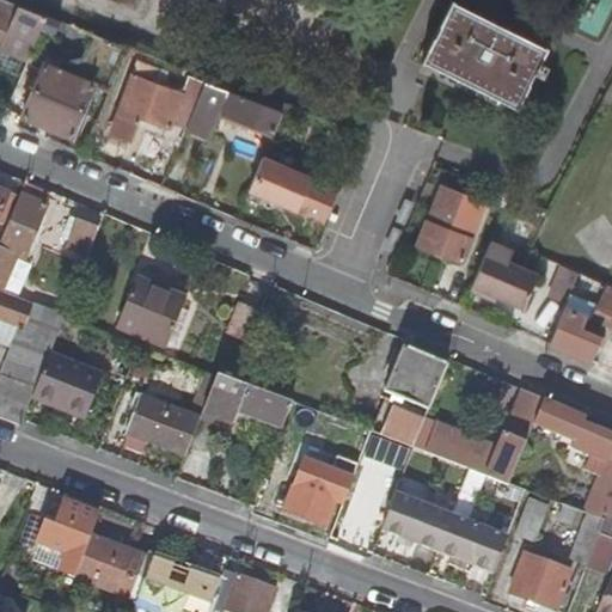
[(14,10),(0,2),(0,38),(1,41),(0,43),(0,47),(28,59),(44,18),(16,7),(14,10)]
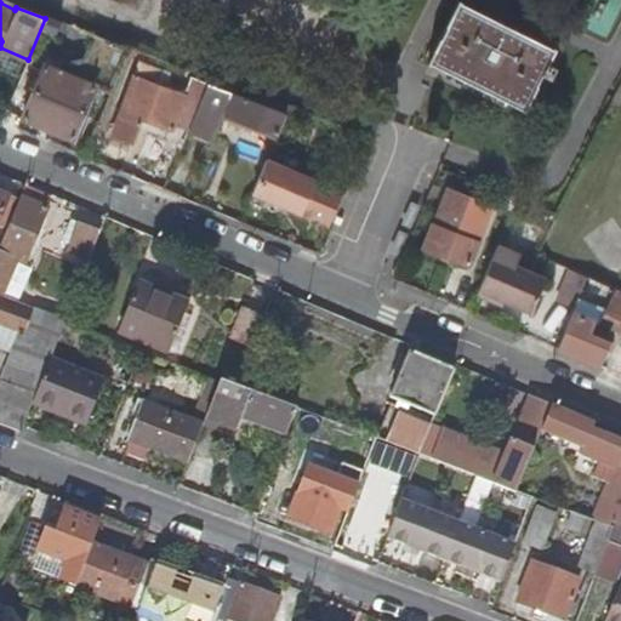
[(542,74),(551,78),(556,67),(548,63),(556,50),(459,3),(429,63),(525,110),(542,74)]
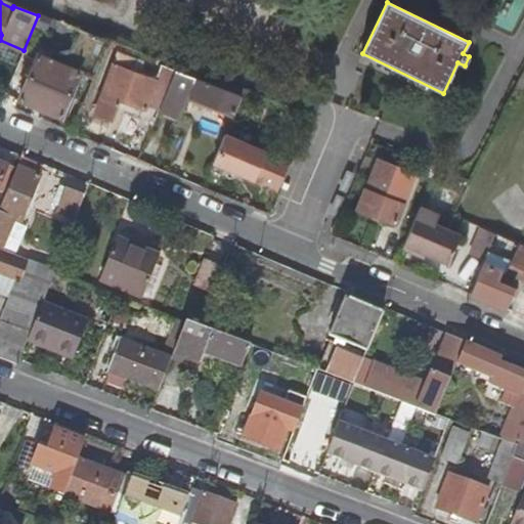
[(80,73),(92,78),(106,43),(82,33),(69,68),(37,54),(18,99),(61,117),(80,73)]
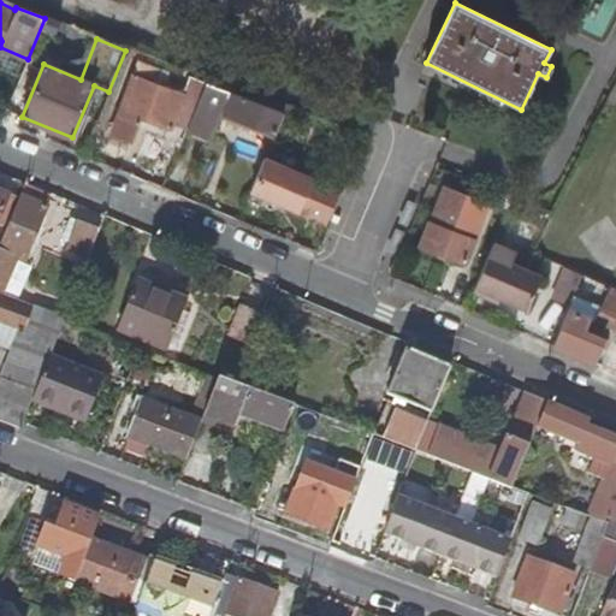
[(132,140),(140,123),(142,117),(150,119),(172,128),(175,123),(187,128),(205,81),(193,76),(187,93),(158,82),(163,69),(138,60),(111,132),(132,140)]
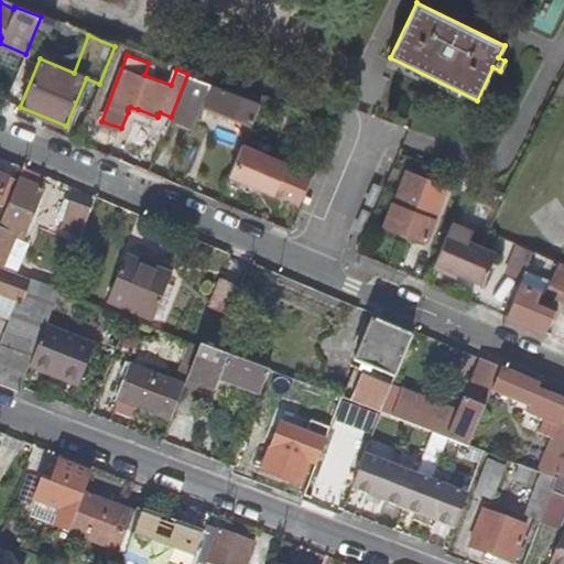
[(260,102),(212,83),(196,77),(187,74),(171,117),(195,126),(204,102),(251,121),(260,102)]
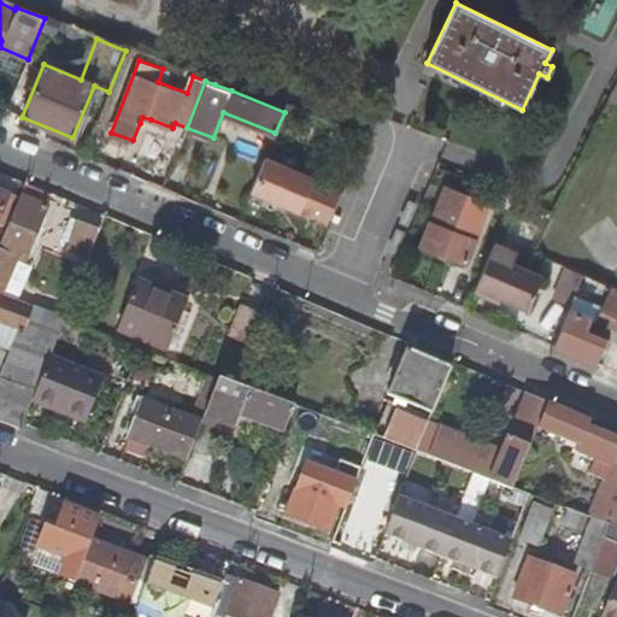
[(165,142),(146,134),(137,157),(157,164),(165,142)]
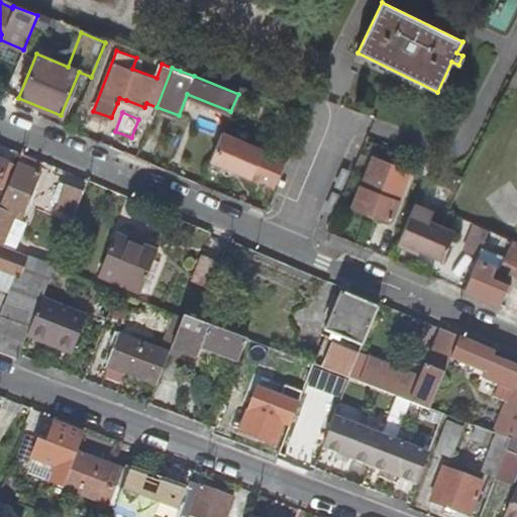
[(283,162),(220,135),(209,163),(272,189),(283,162)]
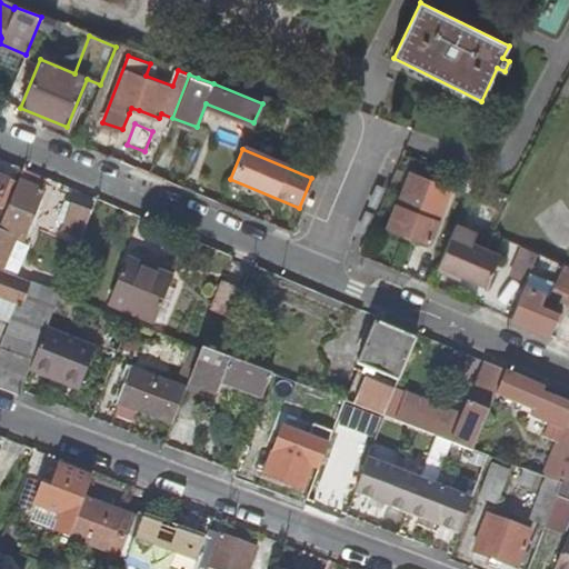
[(402,171),(397,169),(388,192),(393,195),(402,171)]
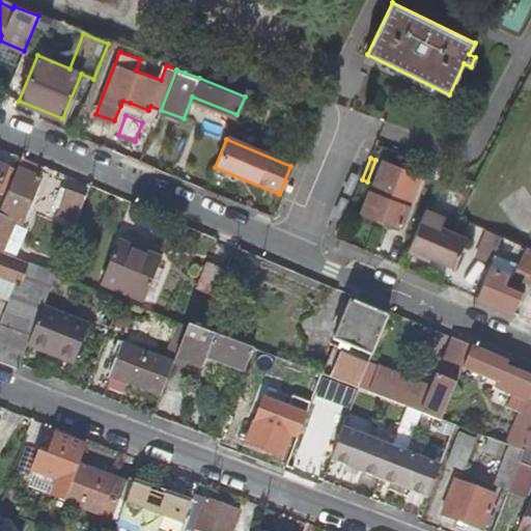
[(381,161),(370,192),(369,192),(363,212),(402,225),(418,179),(401,173),(403,168),(381,161)]
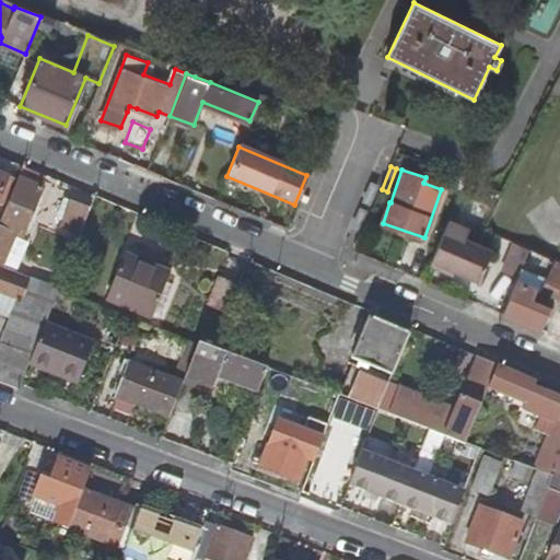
[(462,188),(465,183),(447,175),(444,182),(462,188)]
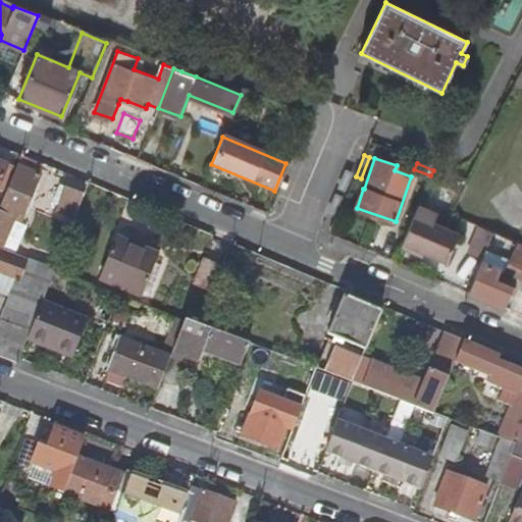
[(0,210),(0,249),(1,249),(14,218),(20,221),(40,176),(17,167),(0,210)]
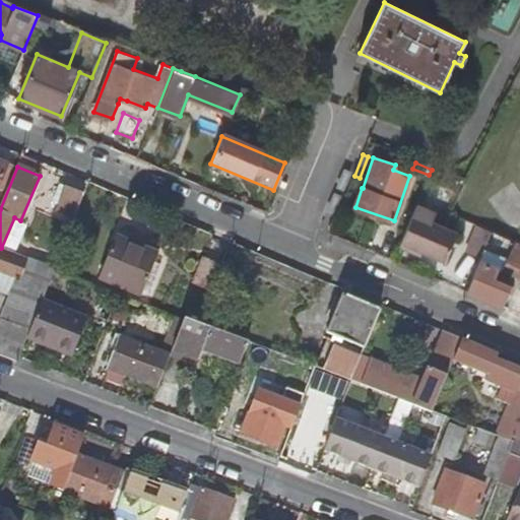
[(56,209),(74,217),(84,193),(65,186),(56,209)]
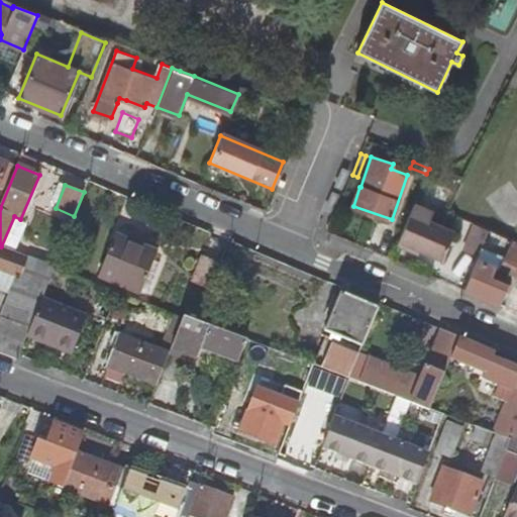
[(432,212),(414,204),(398,242),(440,260),(452,231),(428,221),(432,212)]
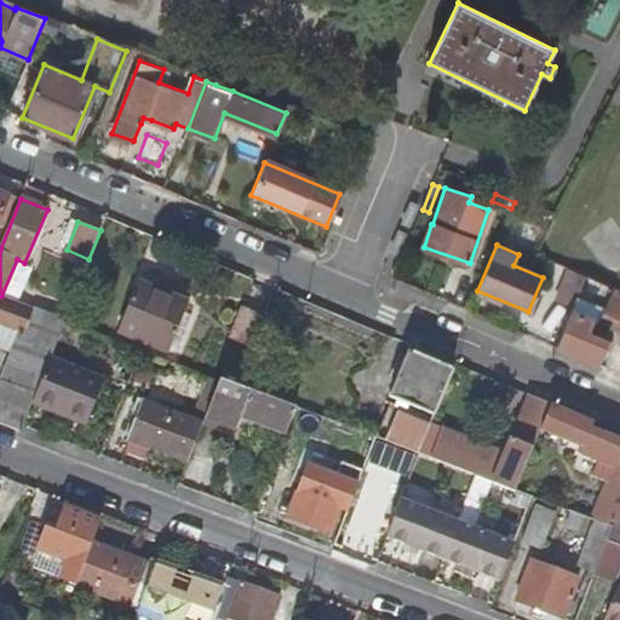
[(577,300),(585,277),(570,271),(555,308),(570,314),(577,300)]
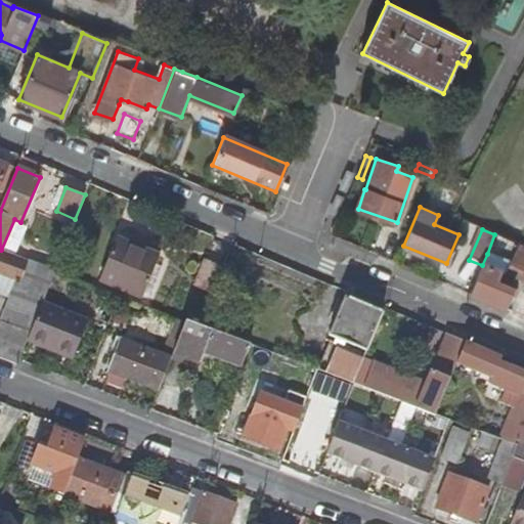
[(117,239),(99,281),(143,299),(159,257),(117,239)]
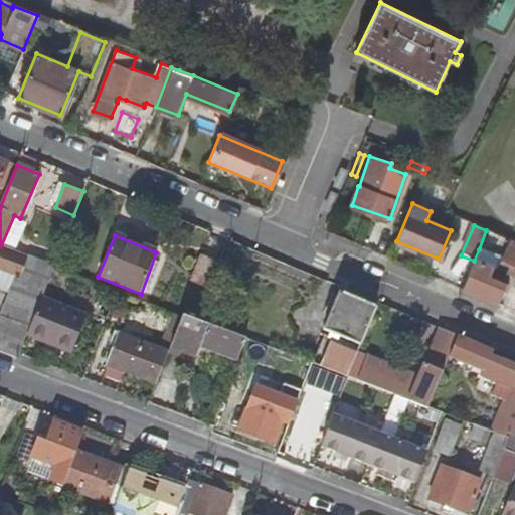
[(20,243),(17,251),(53,266),(57,258),(20,243)]
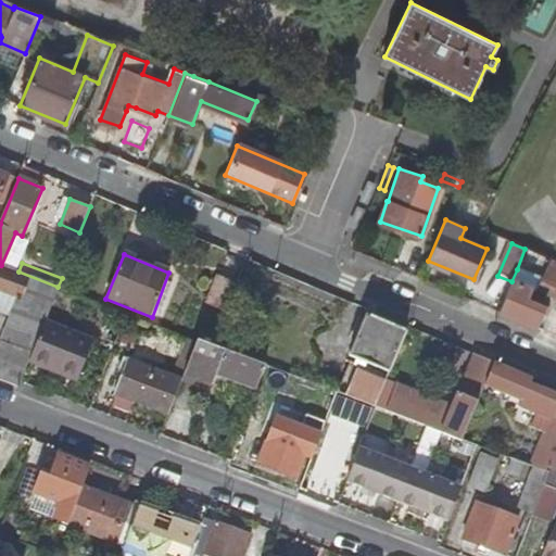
[(555,265),(548,263),(538,289),(555,297),(555,265)]
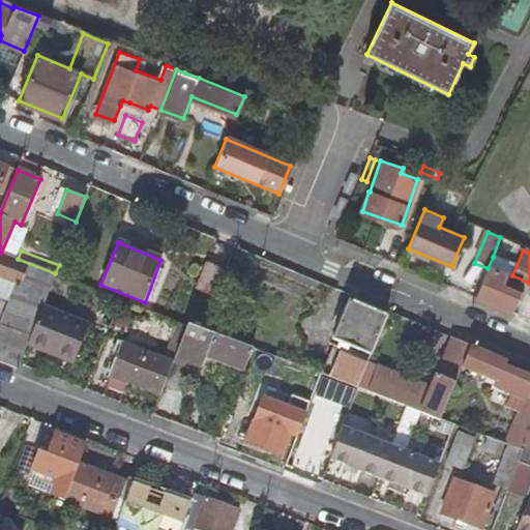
[(0,298),(10,302),(0,327),(0,362),(18,370),(27,347),(29,342),(43,304),(55,273),(18,259),(1,253),(0,253),(0,298)]
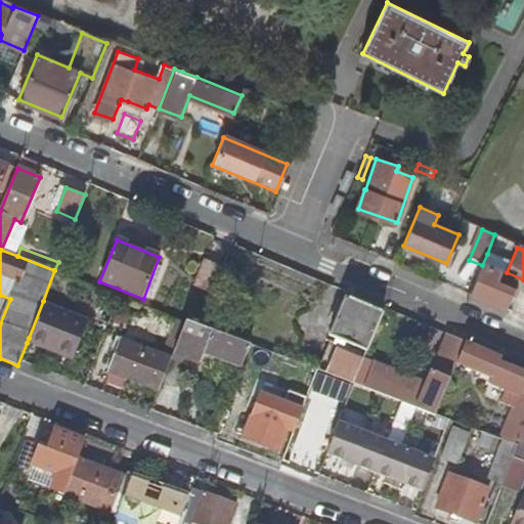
[(505,310),(512,293),(514,288),(497,281),(503,270),(500,269),(505,261),(487,254),(482,265),(470,295),(505,310)]
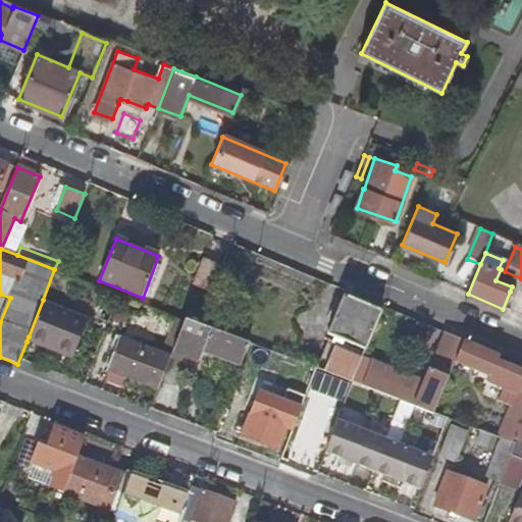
[(210,295),(222,266),(204,258),(192,286),(210,295)]
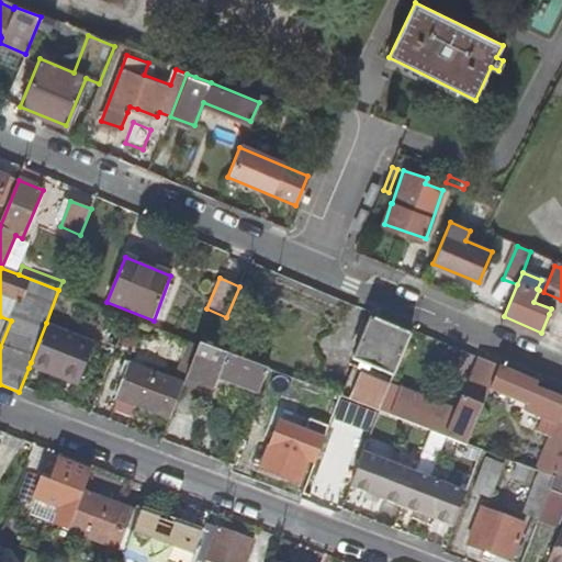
[(363,336),(360,345),(353,361),(362,366),(360,371),(353,369),(341,397),(379,412),(380,411),(391,383),(411,336),(370,319),(363,336)]
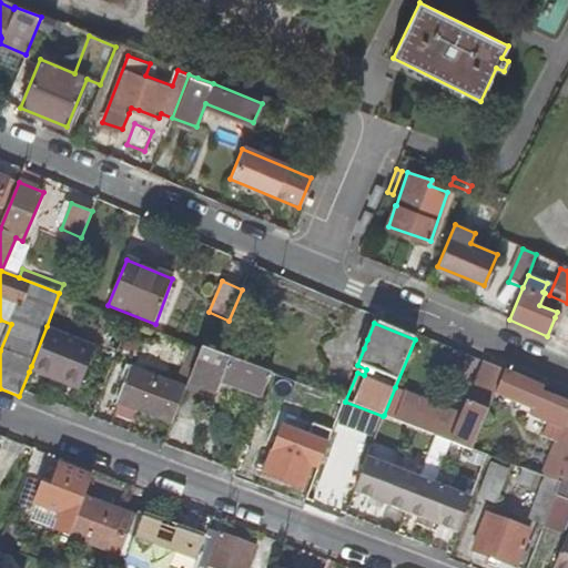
[(240,330),(227,324),(215,352),(229,357),(240,330)]
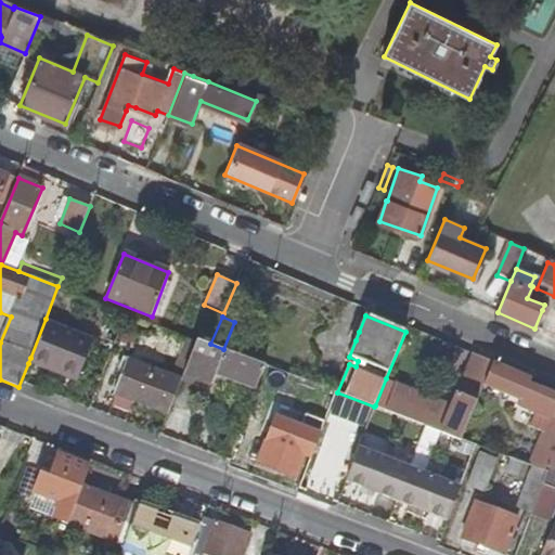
[(62,370),(60,375),(78,382),(94,337),(46,319),(30,358),(62,370)]
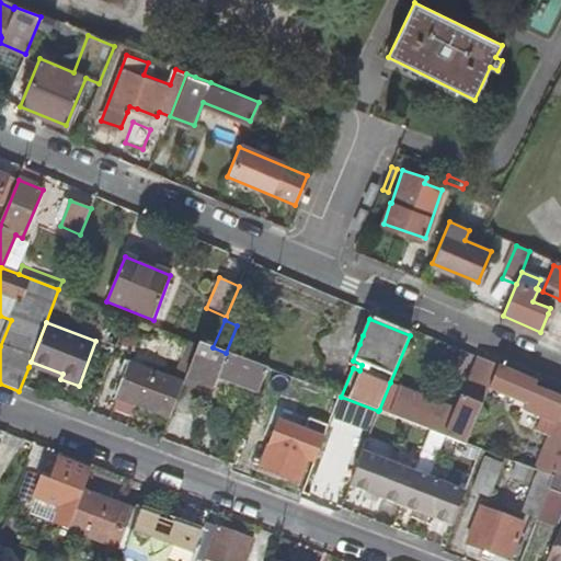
[(359,344),(363,335),(355,332),(351,341),(359,344)]
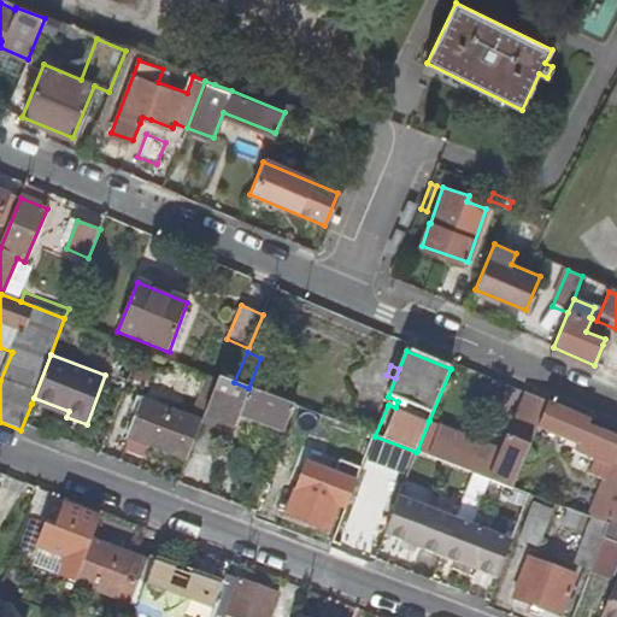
[(191,417),(201,422),(212,394),(219,377),(207,372),(191,417)]
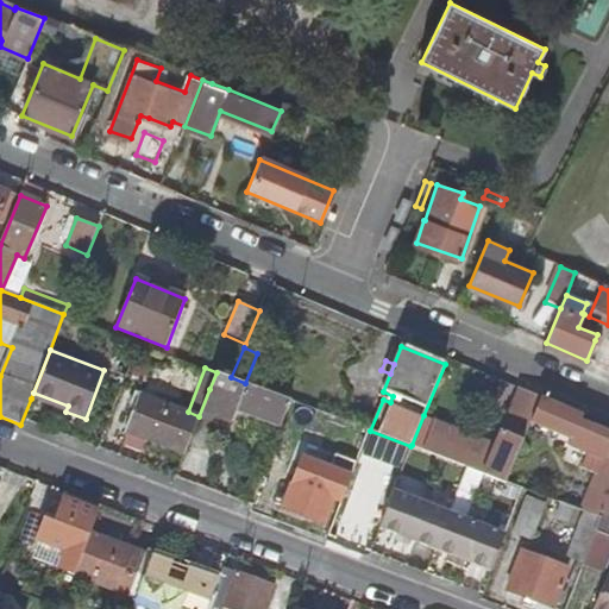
[(245,383),(231,377),(217,372),(209,389),(199,416),(199,418),(211,422),(213,416),(232,424),(237,409),(281,426),(290,401),(245,383)]
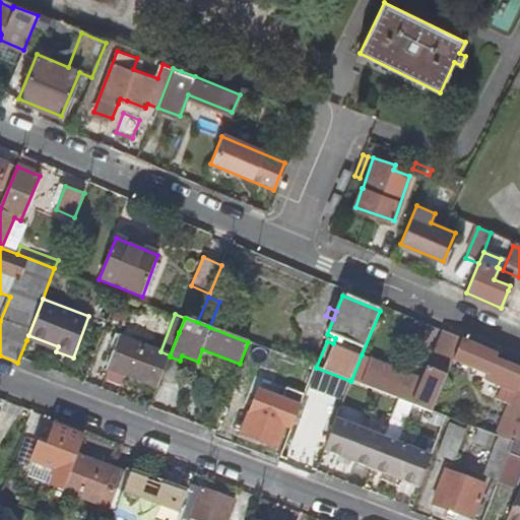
[(425,379),(413,405),(432,412),(448,372),(462,340),(444,332),(425,379)]
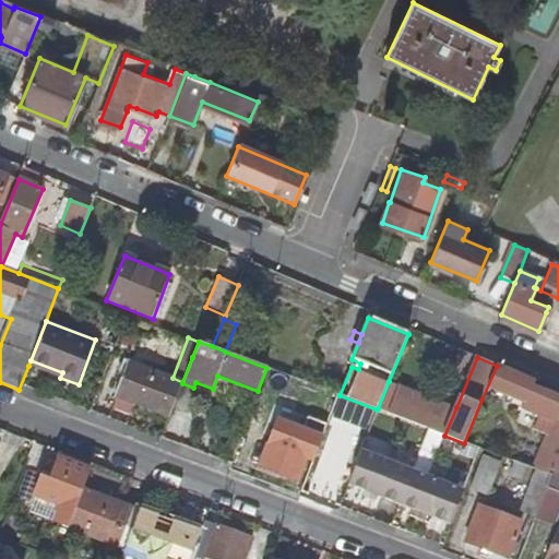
[(62,372),(31,360),(28,366),(60,378),(62,372)]
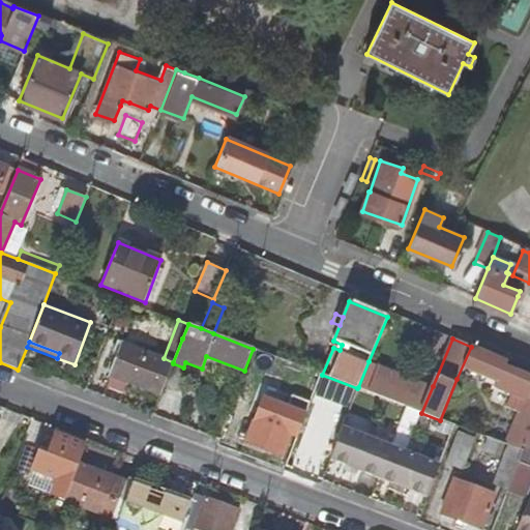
[(128,383),(159,395),(173,363),(173,362),(164,358),(122,344),(110,376),(116,379),(112,388),(125,392),(128,383)]
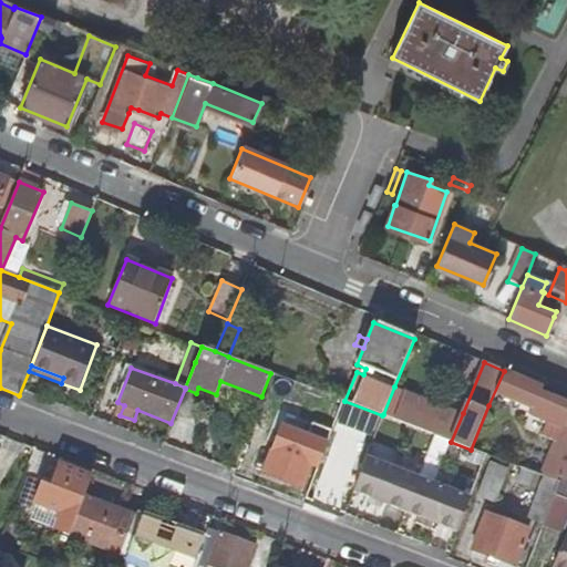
[(527,451),(521,467),(534,473),(543,476),(557,482),(562,484),(564,480),(566,471),(566,397),(504,371),(488,405),(501,410),(505,399),(526,406),(524,413),(545,422),(539,436),(554,441),(547,459),(527,451)]
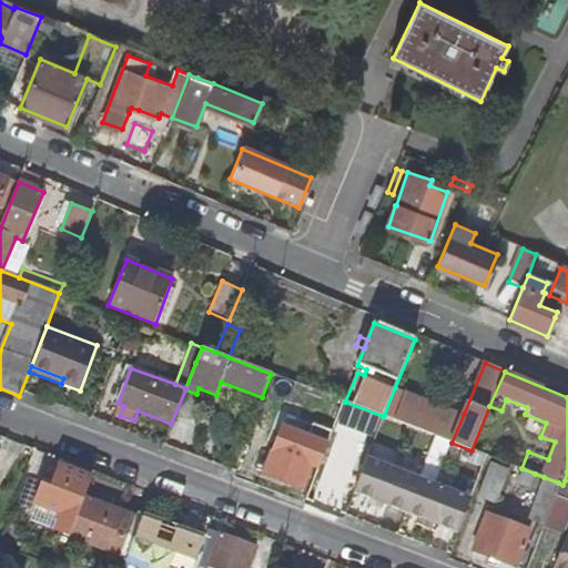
[(452,443),(464,414),(395,387),(384,415),(383,416),(452,443)]
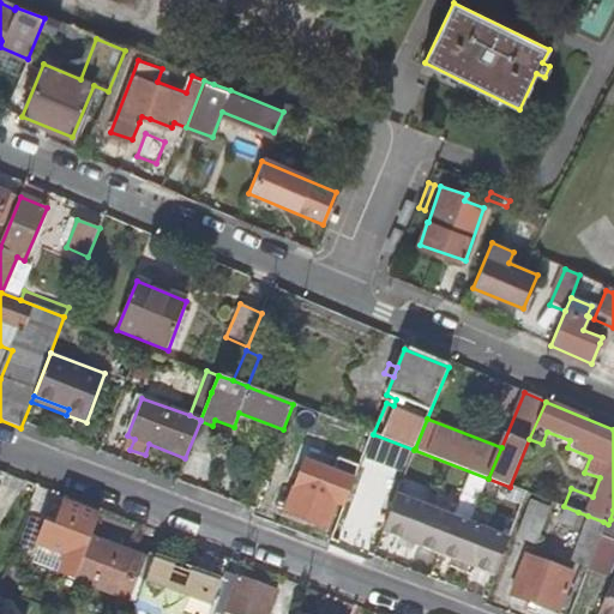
[(336,488),(347,492),(353,477),(342,473),(336,488)]
